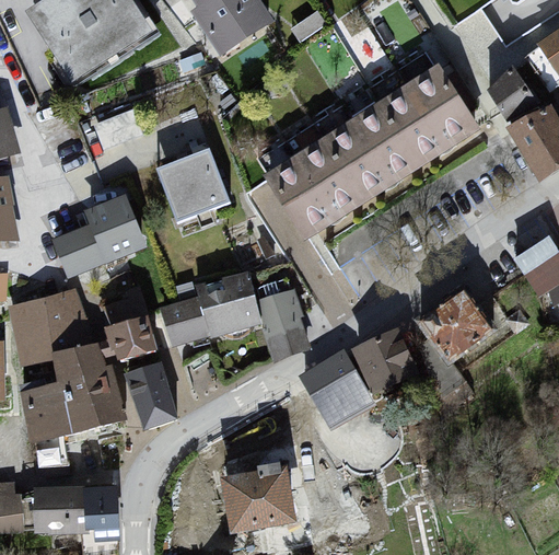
[(154,26),(136,0),(39,0),(27,8),(74,79),(154,26)]
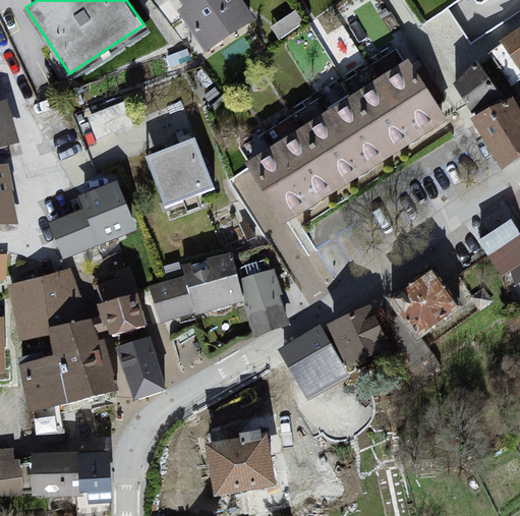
[(184,0),(185,2),(181,4),(206,45),(253,12),(245,0),(184,0)]
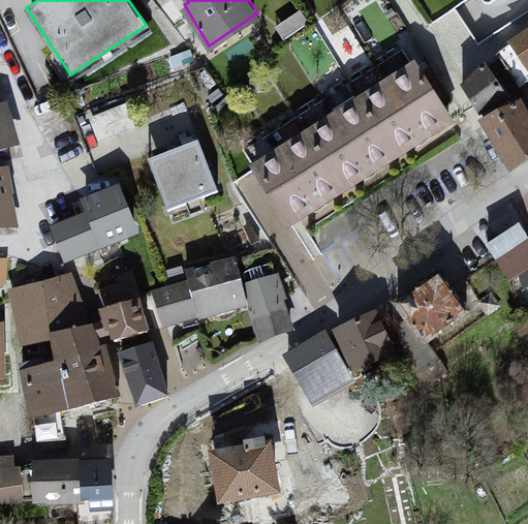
[(527,27),(507,41),(527,71),(527,27)]
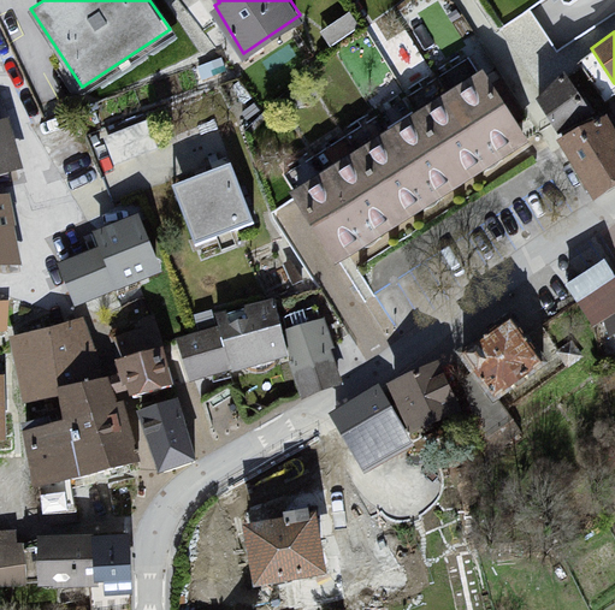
[(527,136),(483,66),(293,190),(311,218),(336,259),(527,136)]
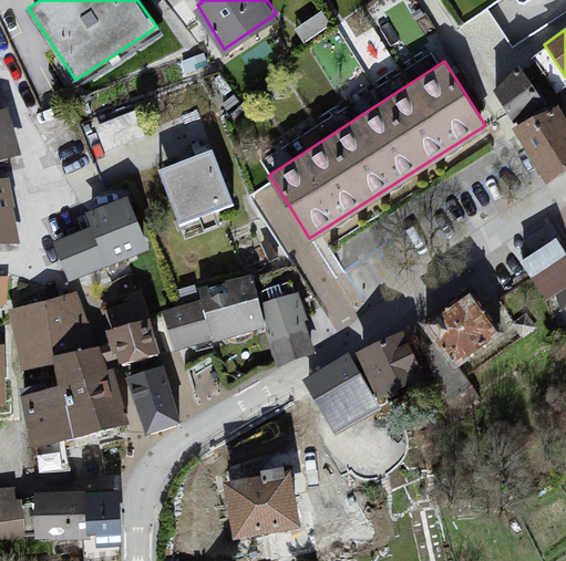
[(518,64),(495,86),(516,124),(549,107),(518,64)]
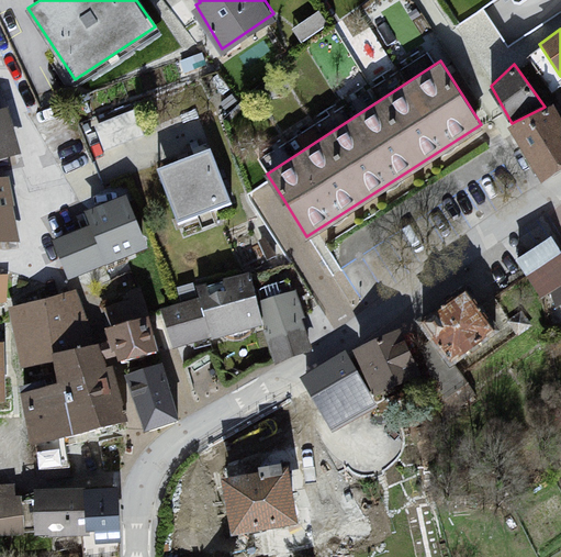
[(512,123),(507,125),(545,176),(560,165),(560,115),(553,102),(545,107),(512,123)]
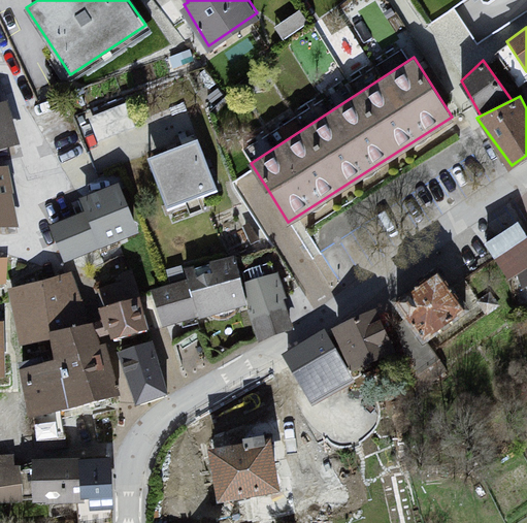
[(127,97),(91,106),(97,131),(133,121),(127,97)]
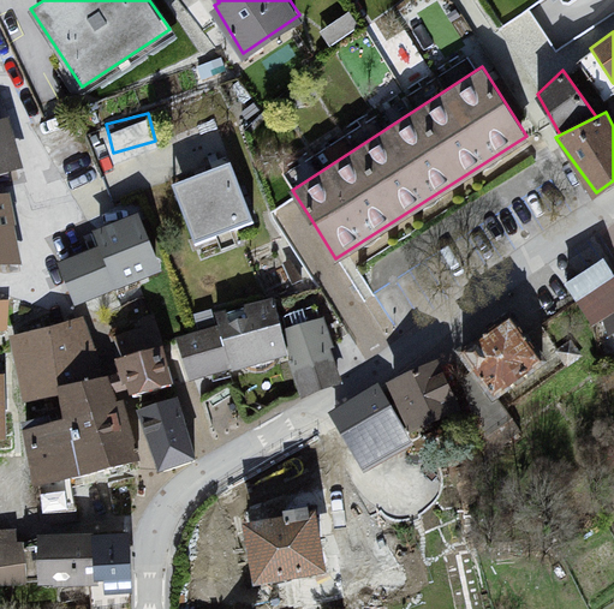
[(0,172),(24,166),(7,118),(0,120),(0,172)]
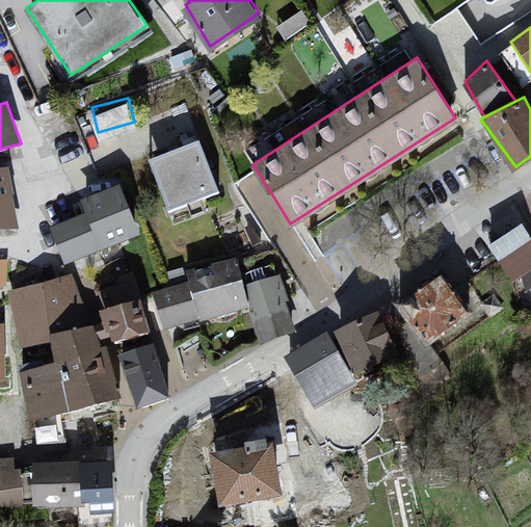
[(200,140),(149,159),(169,209),(217,191),(200,140)]
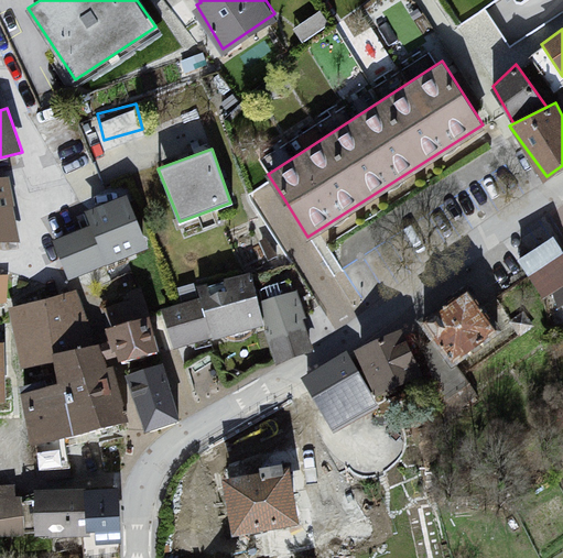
[(7,177),(0,177),(0,241),(19,240),(7,177)]
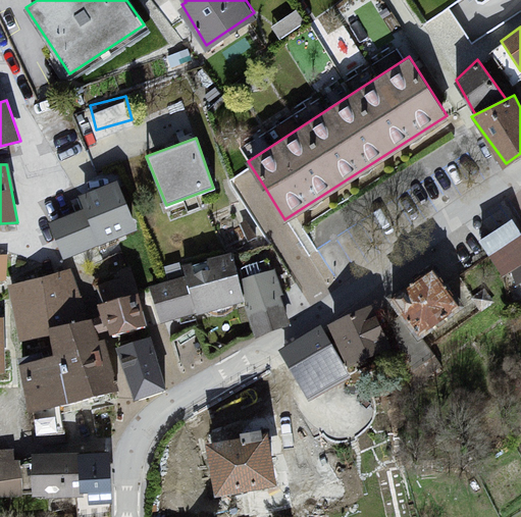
[(135,225),(116,179),(83,194),(88,206),(52,220),(65,253),(135,225)]
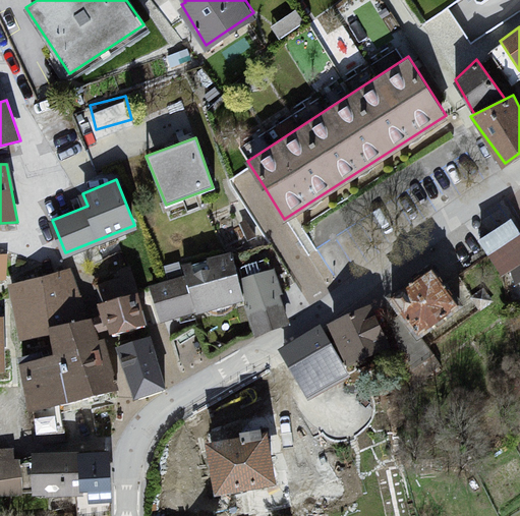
[(519,220),(514,210),(480,229),(502,266),(519,254),(519,220)]
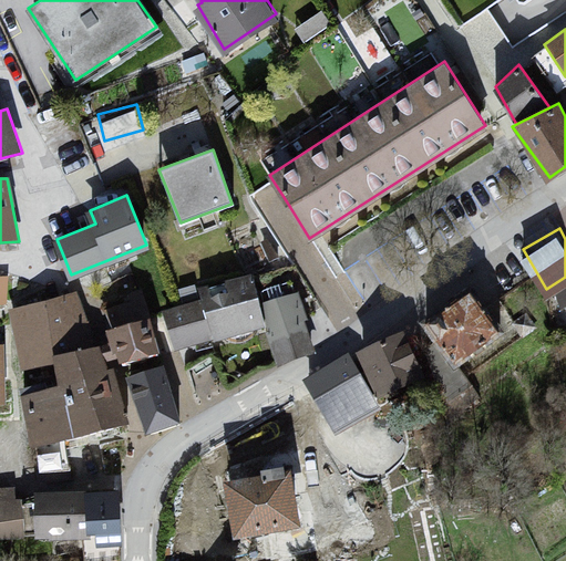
[(204,295),(163,307),(176,344),(216,335),(265,323),(269,322),(263,301),(253,273),(199,286),(204,295)]
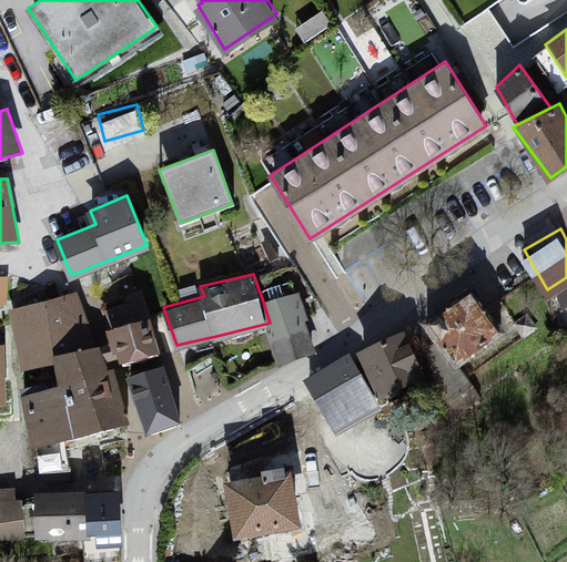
[(297,292),(263,302),(270,323),(265,324),(279,363),(313,346),(297,292)]
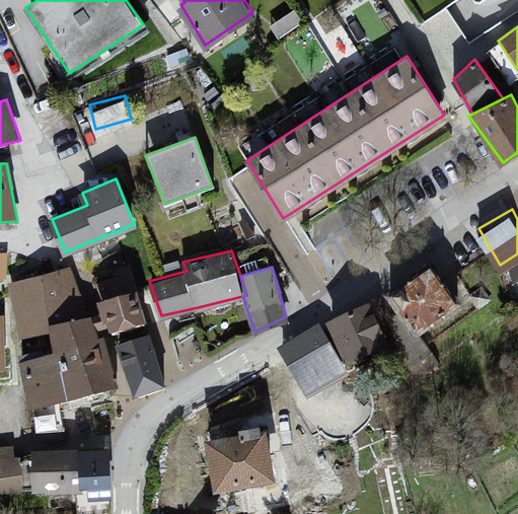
[(68,268),(7,285),(20,343),(45,338),(46,327),(83,315),(68,268)]
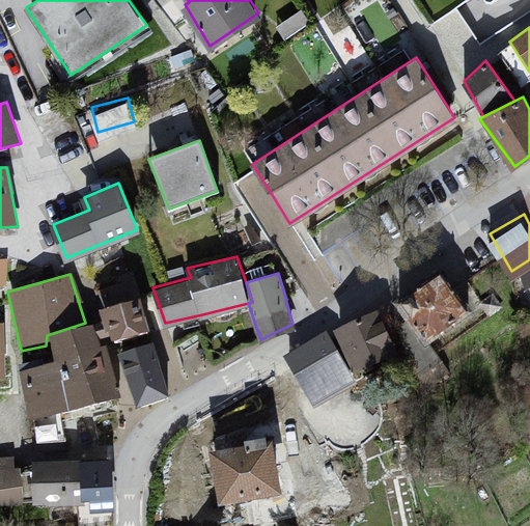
[(400,306),(433,342),(474,313),(444,276),(400,306)]
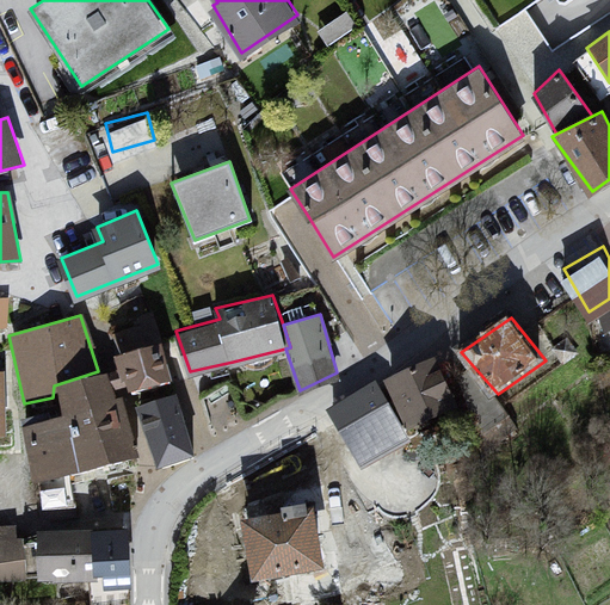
[(165,346),(122,356),(136,394),(173,382),(165,346)]
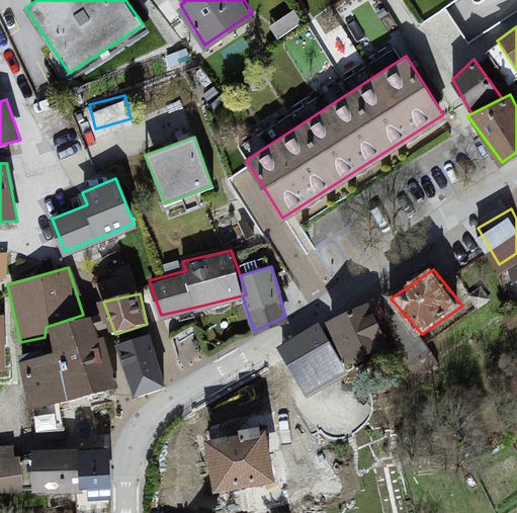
[(279,350),(299,381),(388,345),(368,304),(279,350)]
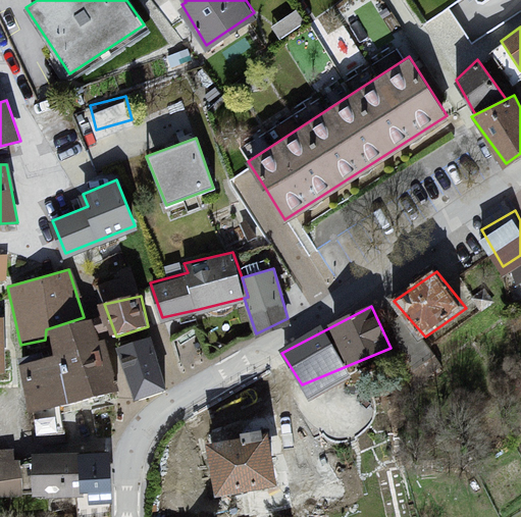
[(96,322),(53,332),(55,357),(22,365),(32,412),(120,396),(96,322)]
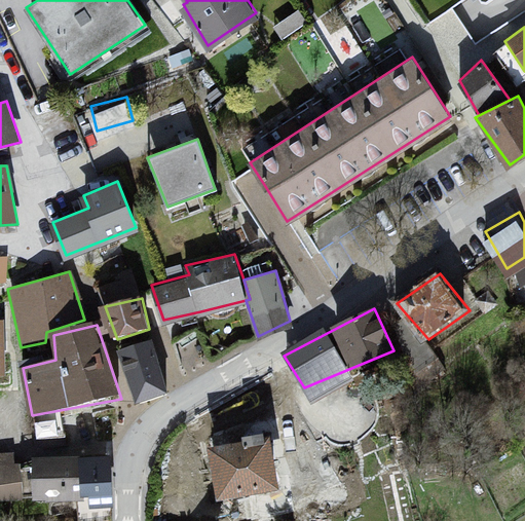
[(169,397),(152,343),(117,352),(136,407),(169,397)]
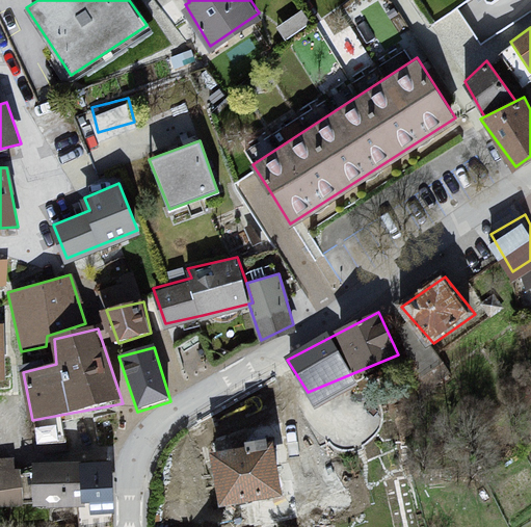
[(289,493),(280,441),(217,453),(227,505),(289,493)]
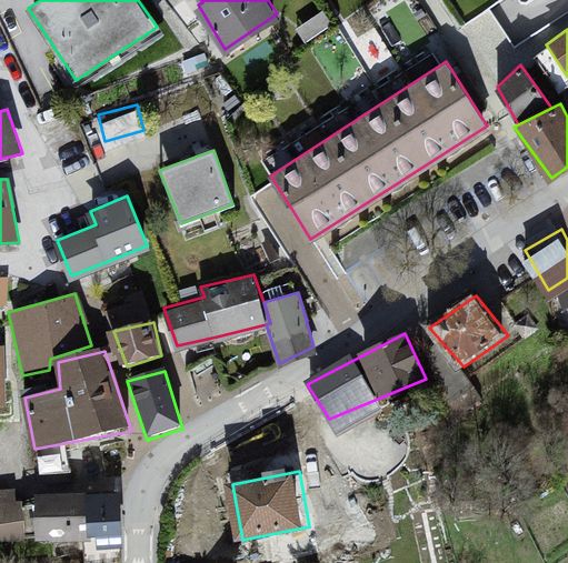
[(81,494),(35,496),(37,541),(83,540),(81,494)]
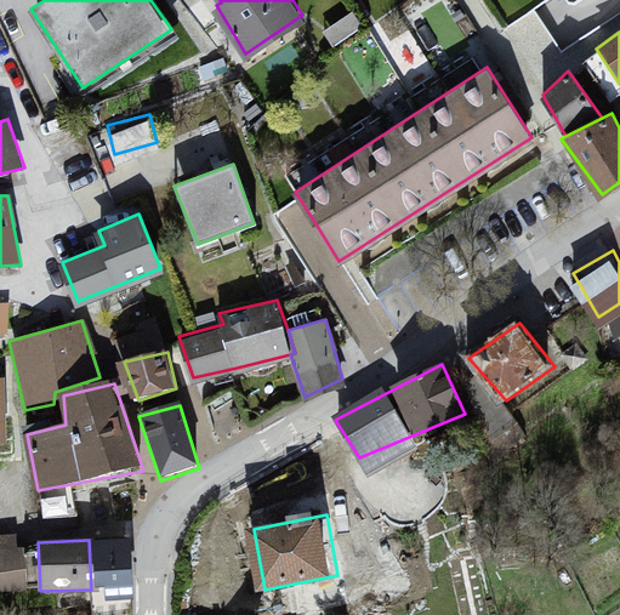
[(131,540),(89,540),(97,590),(106,591),(106,601),(141,599),(131,540)]
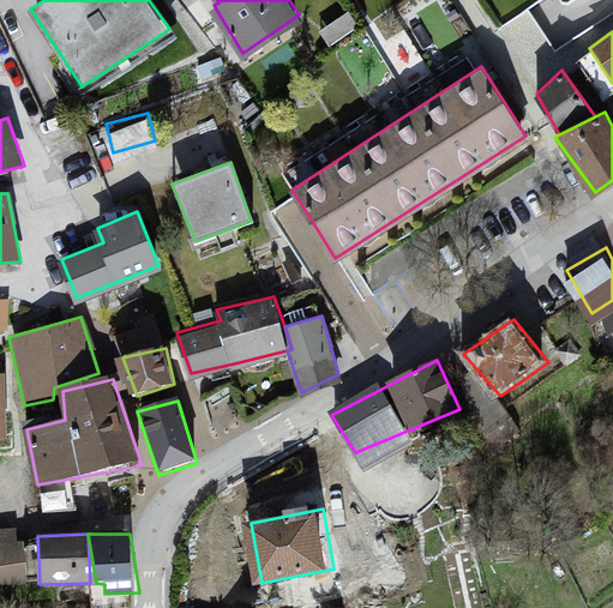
[(0,583),(40,584),(37,536),(0,536),(0,583)]
